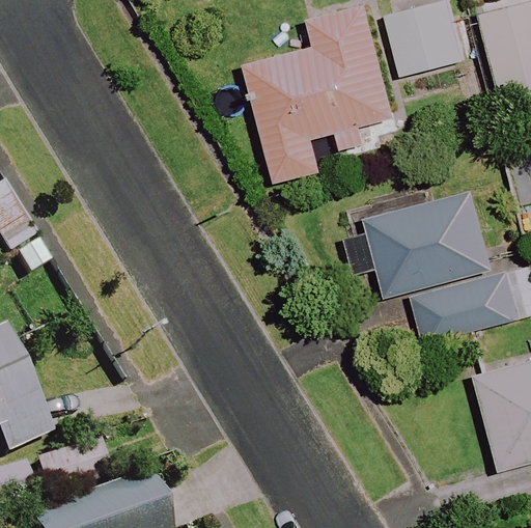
[(399,76),(459,62),(445,0),(441,0),(385,14),(399,76)]
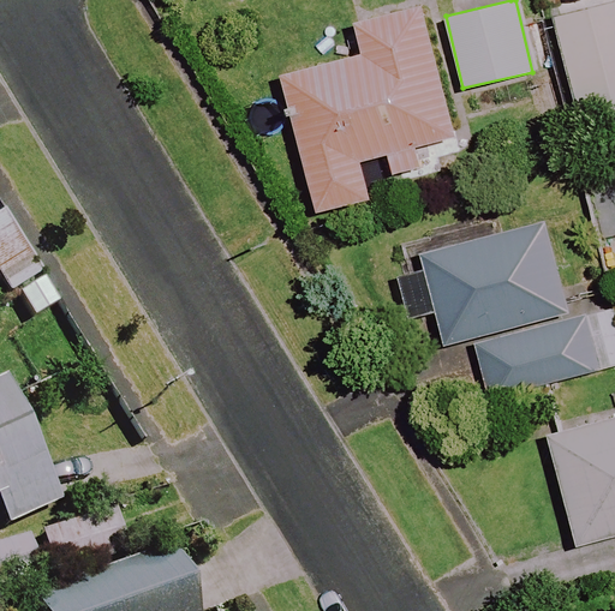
[(359,162),(384,155),(389,172),(423,162),(418,145),(457,133),(419,3),(347,23),(356,54),(278,76),(317,210),(369,196),(359,162)]
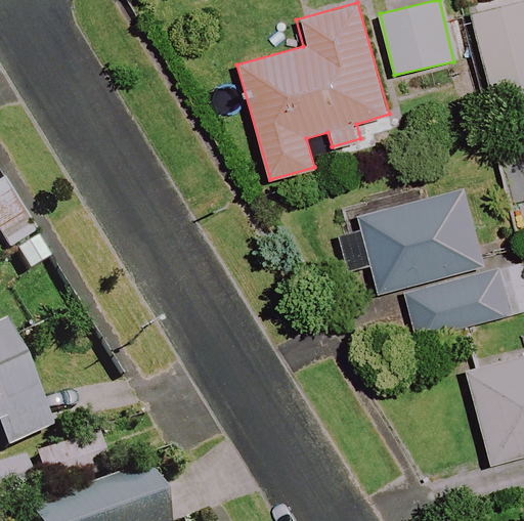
[(44,261),(0,187),(0,254),(14,278),(44,261)]
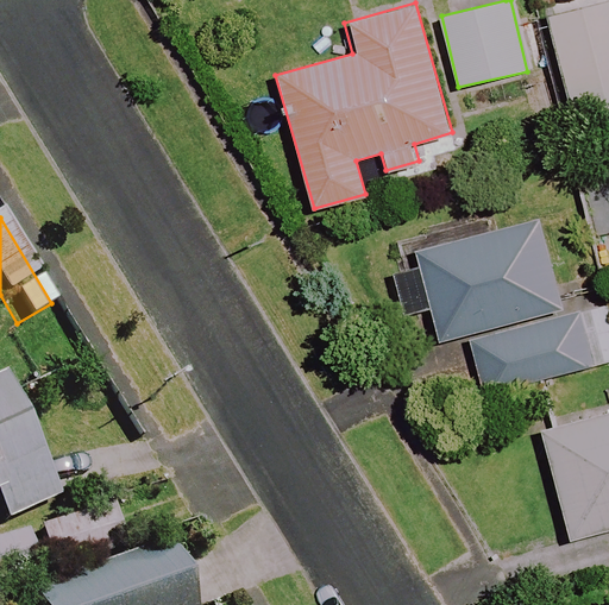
[(538,218),(468,239),(462,218),(382,240),(391,275),(403,313),(426,306),(438,342),(465,334),(484,397),(608,359),(608,306),(608,302),(565,314),(538,218)]
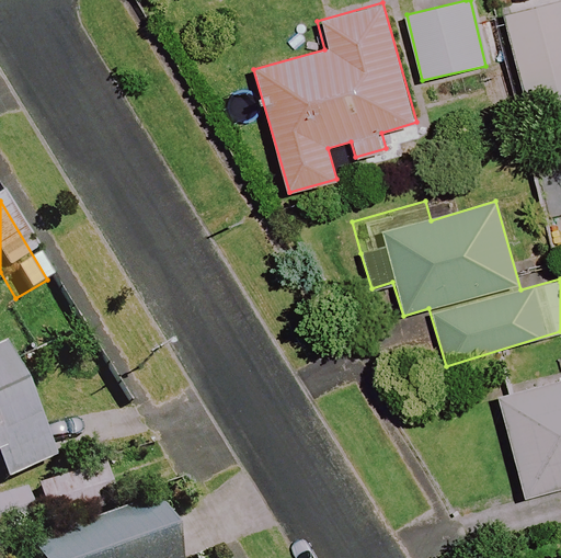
[(0,480),(43,462),(0,362),(0,480)]
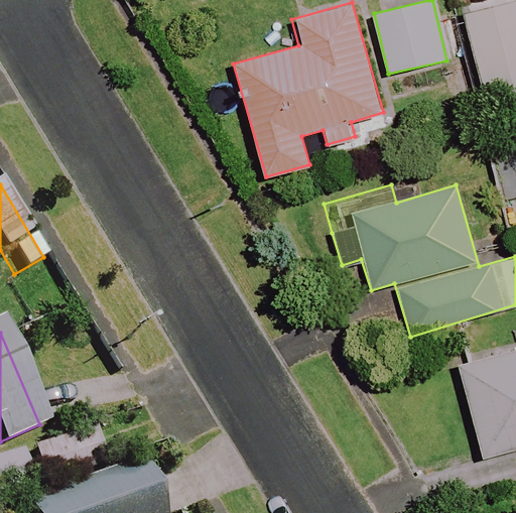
[(515,351),(458,368),(482,458),(515,447),(515,351)]
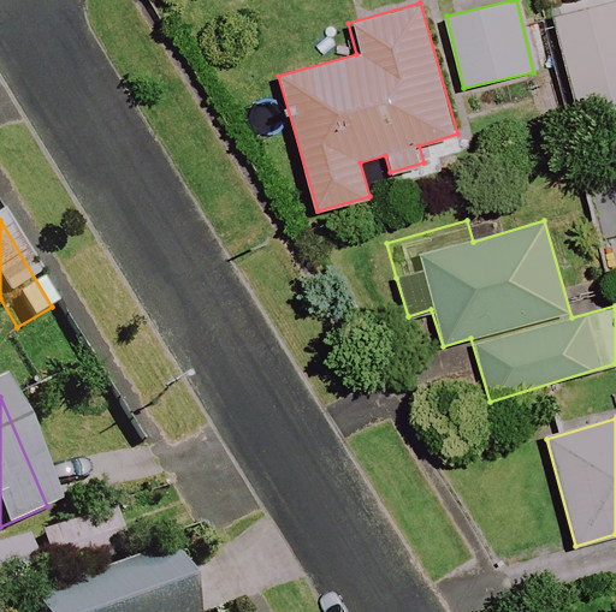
[(119,552),(106,517),(36,544),(49,577),(119,552)]
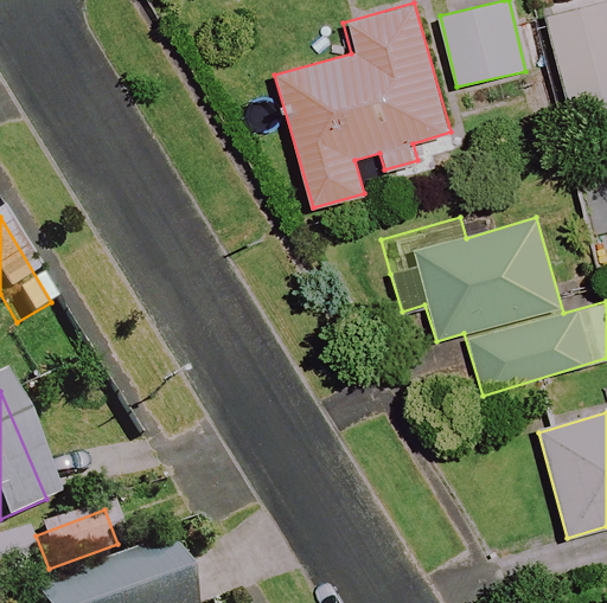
[(23,528),(0,536),(0,582),(37,570),(23,528)]
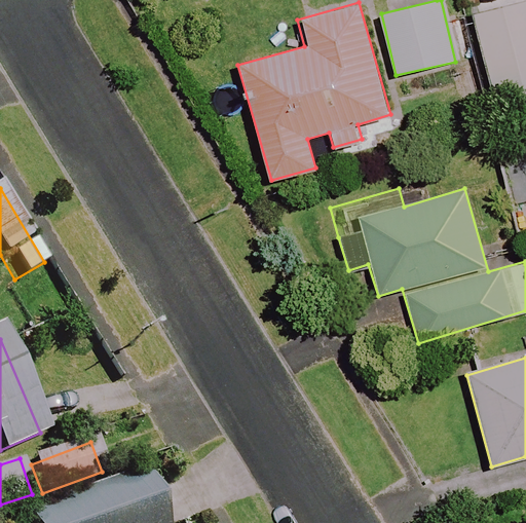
[(163,522),(145,470),(16,516),(19,522),(163,522)]
